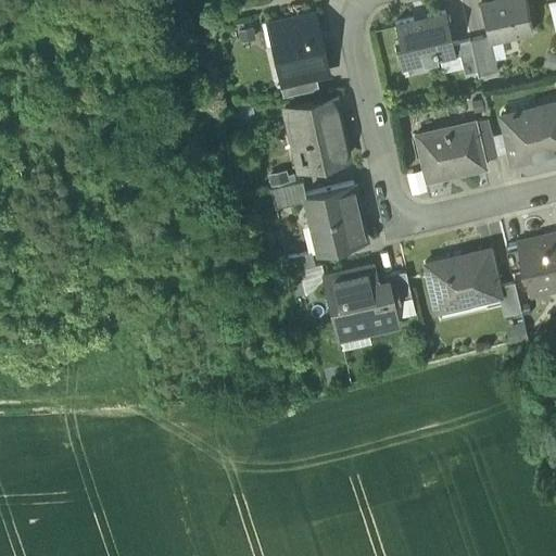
[(523,0),(497,0),(479,4),(487,36),(489,43),(490,43),(532,34),(523,0)]
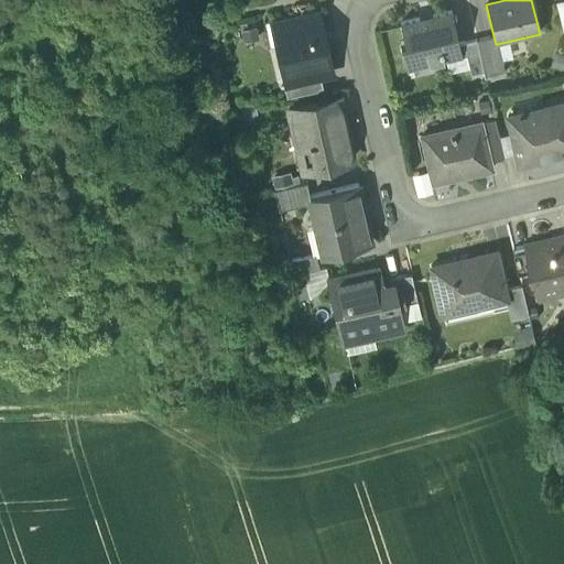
[(451,12),(400,24),(404,42),(400,43),(407,71),(462,57),(451,12)]
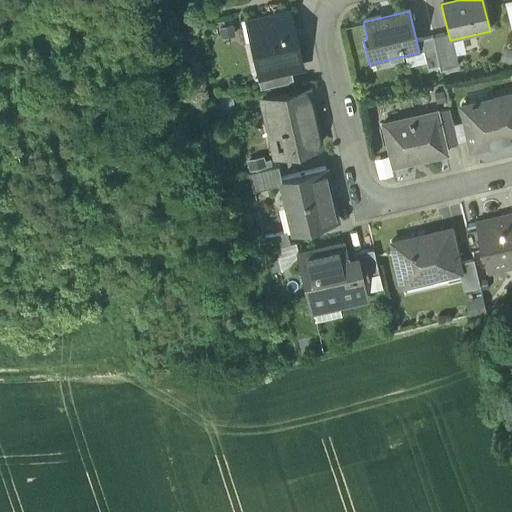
[(289,14),(244,24),(250,49),(258,47),(264,75),(265,77),(290,71),(302,68),(289,14)]
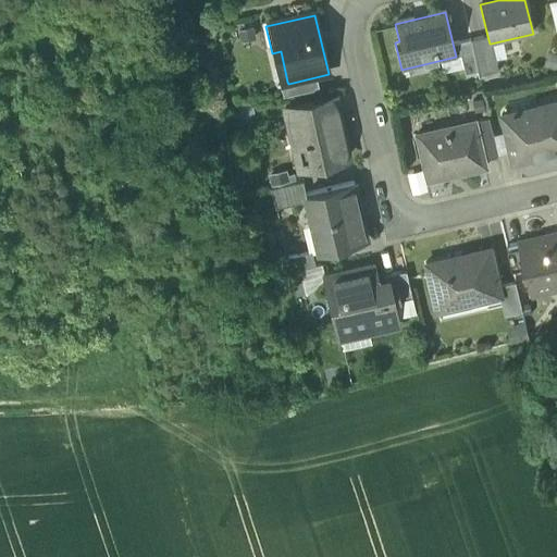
[(487,36),(470,40),(478,72),(479,78),(498,73),(491,44),(490,44),(487,36)]
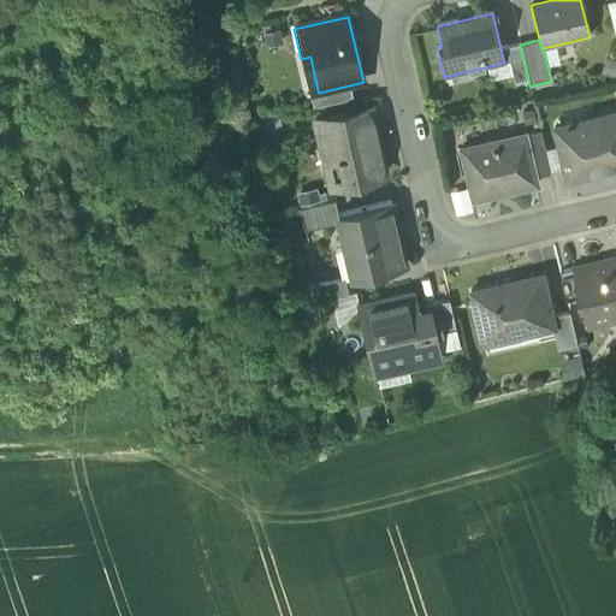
[(520,45),(505,48),(514,83),(528,80),(520,45)]
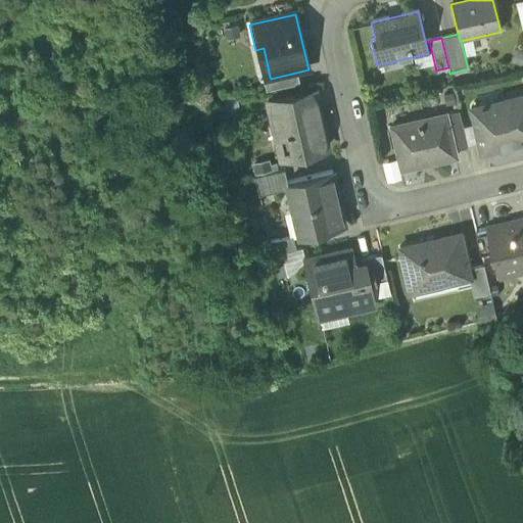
[(296,73),(271,79),(270,77),(263,79),(266,92),(299,84),(296,73)]
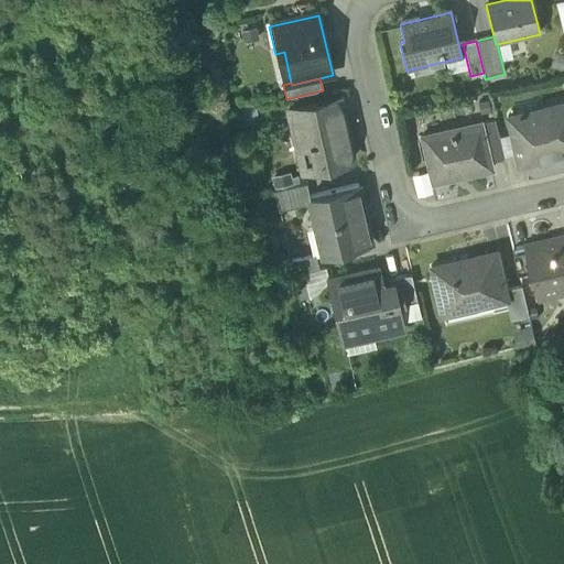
[(563,104),(508,117),(519,164),(554,155),(553,149),(563,147),(563,104)]
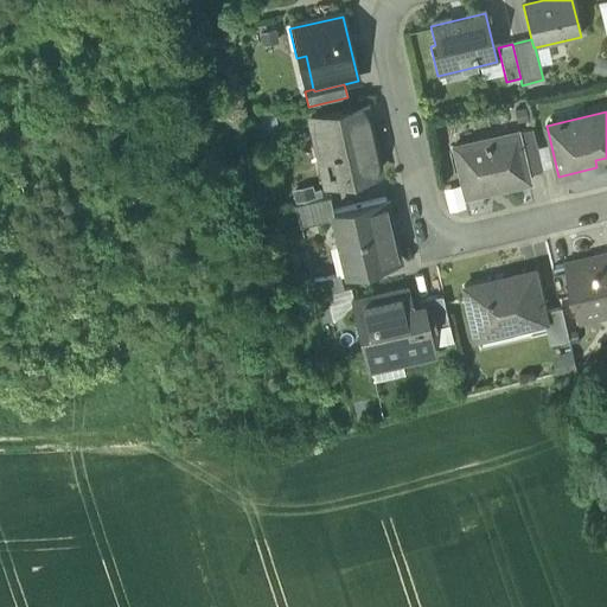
[(342,114),(312,121),(317,141),(324,140),(323,138),(345,132),(342,114)]
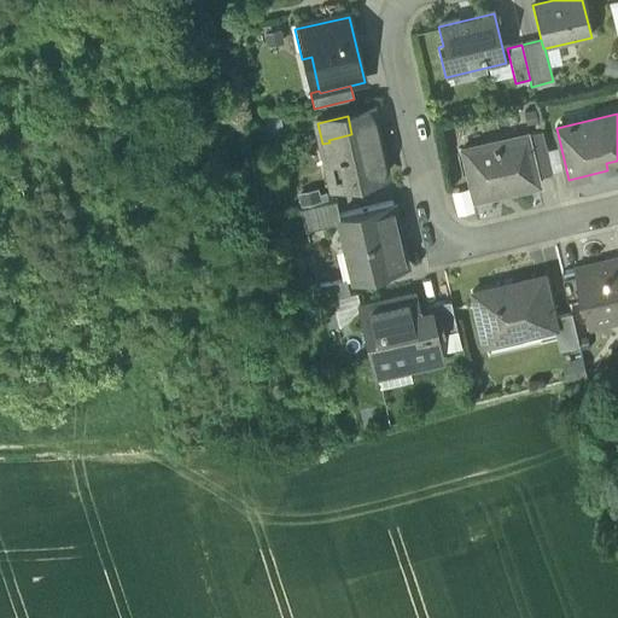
[(351,134),(328,140),(330,143),(322,144),(332,188),(386,176),(375,129),(351,134)]
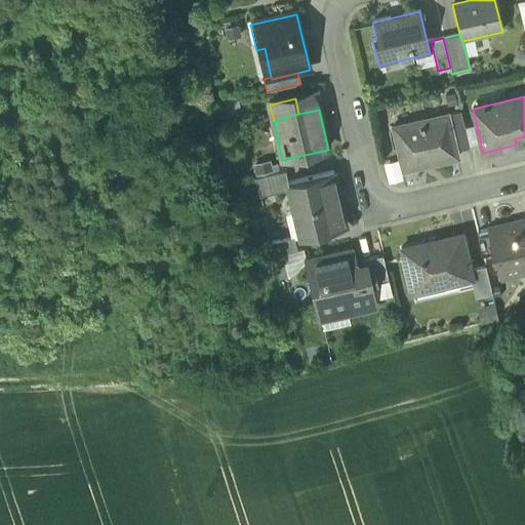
[(460,112),(448,115),(455,151),(469,148),(460,112)]
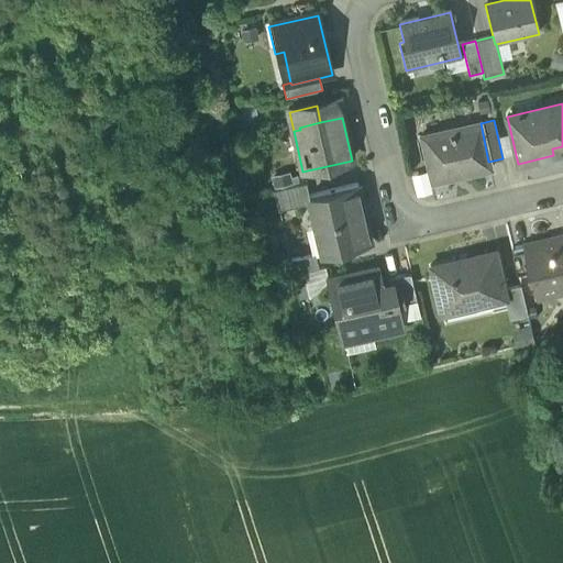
[(481,123),(421,136),(432,184),(490,170),(488,162),(481,123)]
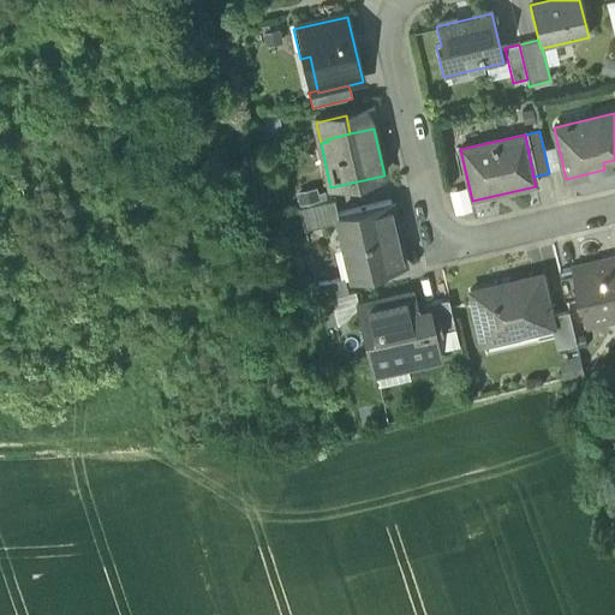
[(335,201),(298,210),(303,232),(339,224),(338,216),(339,216),(335,201)]
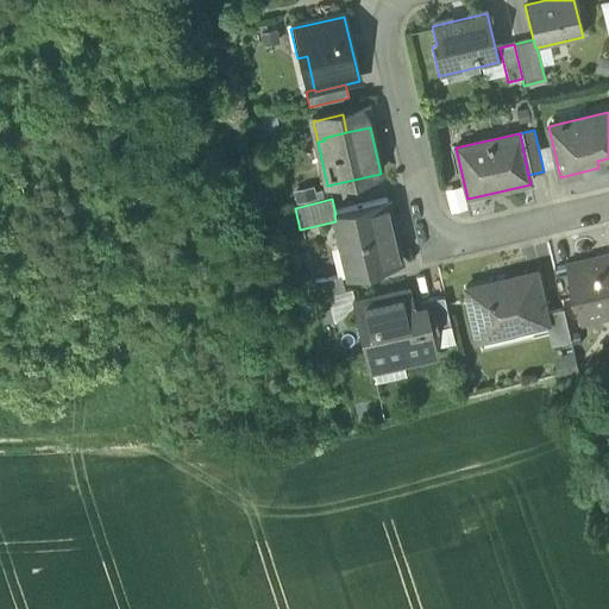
[(336,214),(334,214),(336,221),(343,249),(345,248),(352,275),(349,275),(349,277),(403,265),(388,201),(336,214)]
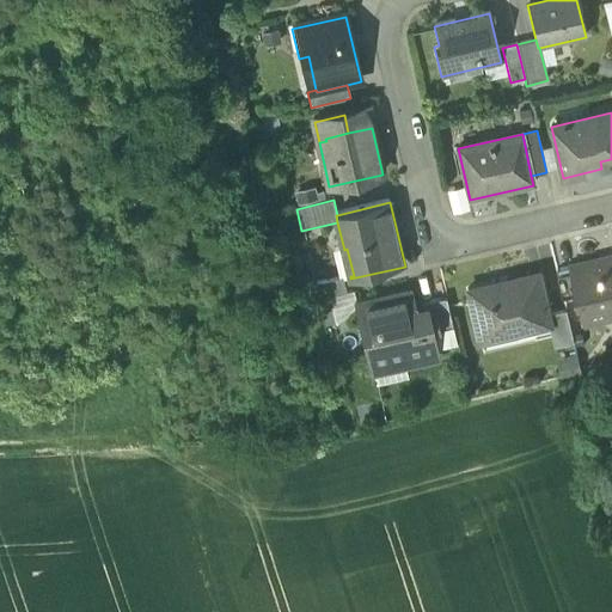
[(611,258),(573,268),(580,297),(587,326),(611,320),(611,258)]
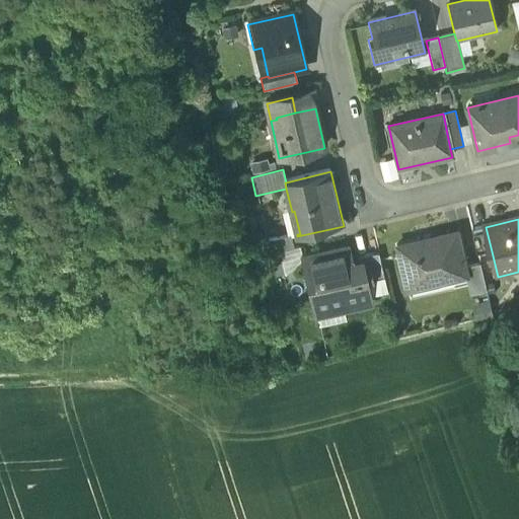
[(486,227),(472,230),(477,254),(492,251),(486,227)]
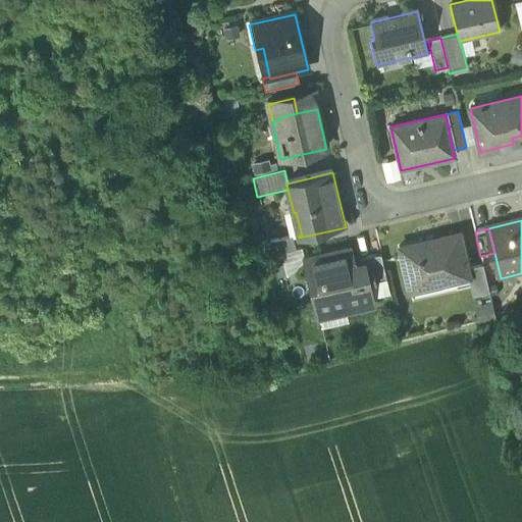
[(293,237),(268,242),(271,255),(296,250),(293,237)]
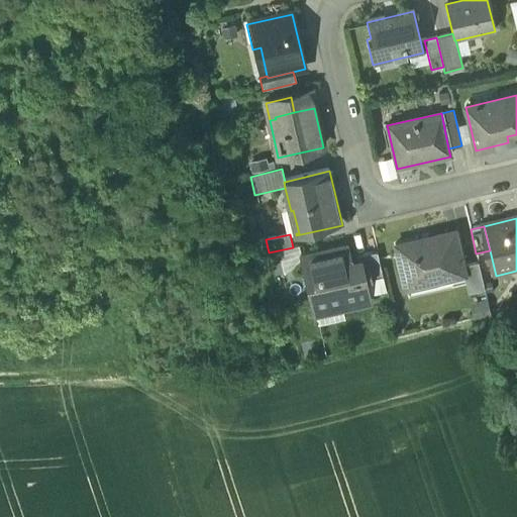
[(456,236),(415,246),(414,242),(394,247),(405,292),(464,278),(466,278),(463,269),(456,236)]
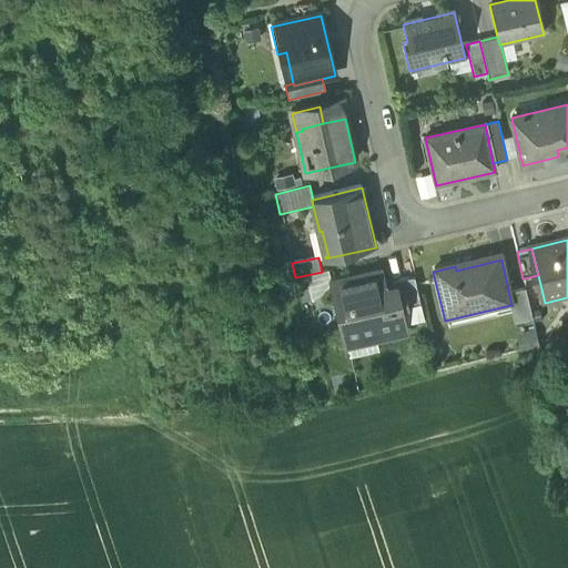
[(379,274),(331,285),(343,340),(404,326),(401,312),(396,295),(394,295),(385,297),(379,274)]
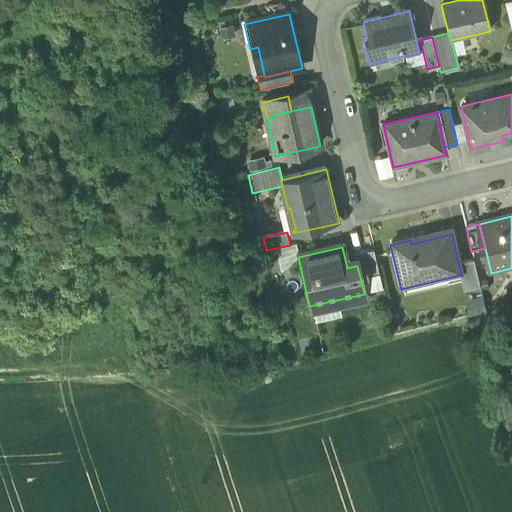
[(373,251),(353,255),(355,266),(357,266),(361,281),(379,277),(373,251)]
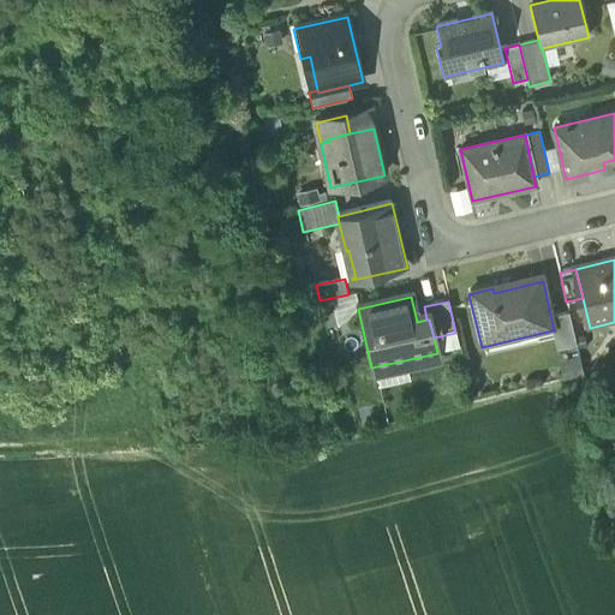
[(569,315),(551,320),(554,330),(553,330),(557,353),(577,348),(569,315)]
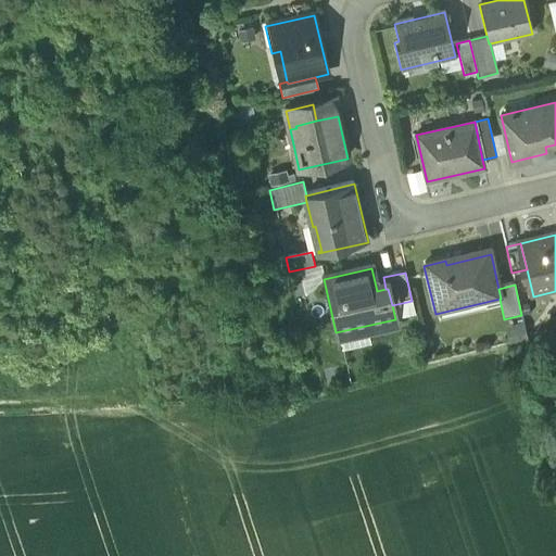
[(512,342),(529,341),(527,325),(510,327),(512,342)]
